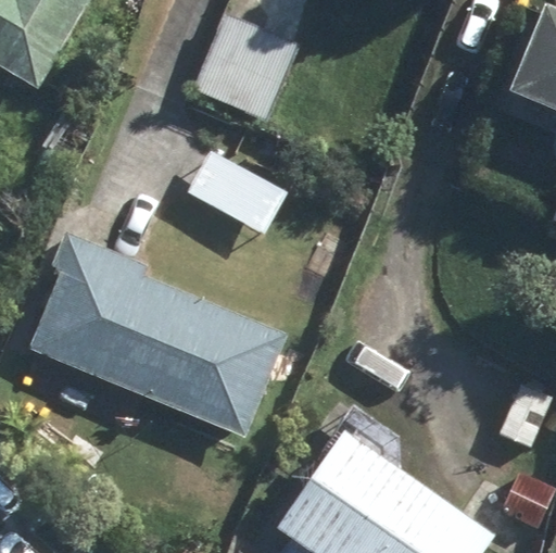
[(0,0),(0,66),(38,89),(90,0),(0,0)]
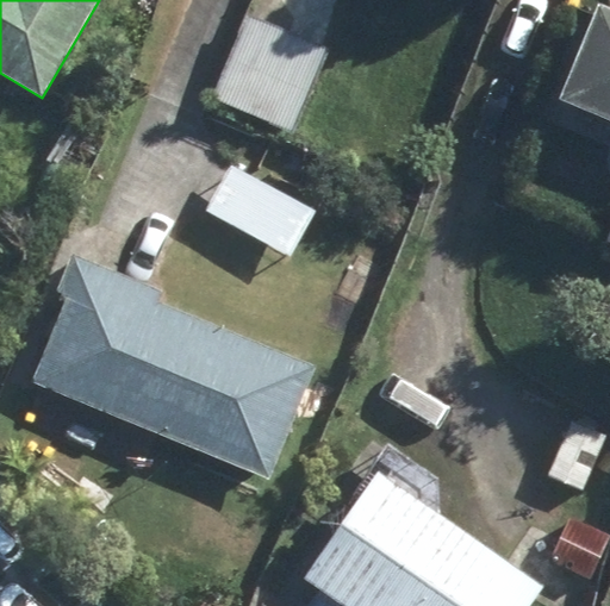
[(609,7),(597,2),(554,100),(609,124),(609,7)]
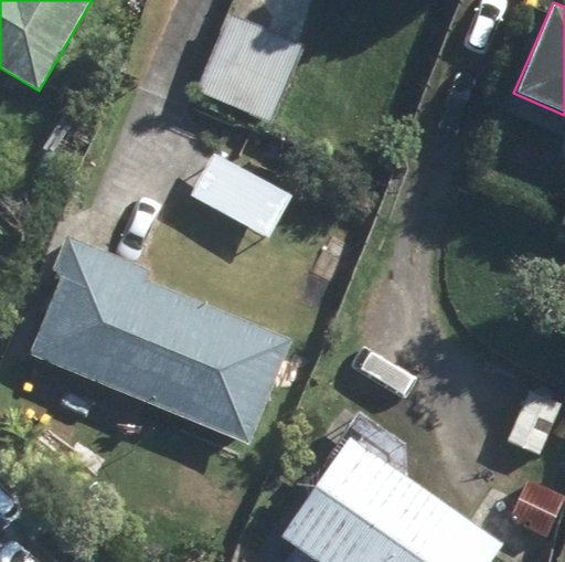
[(302,46),(225,14),(194,89),(270,122),(302,46)]
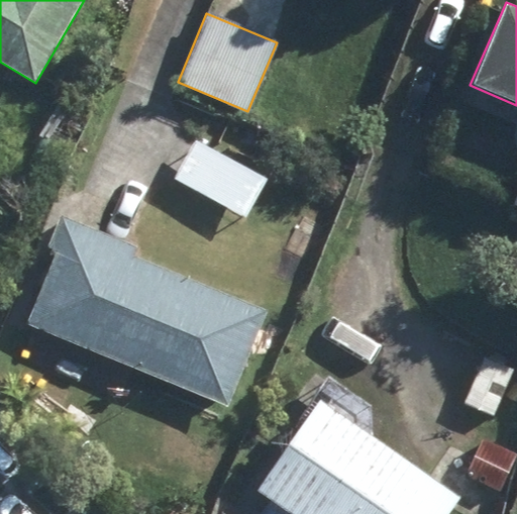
[(269,179),(198,140),(175,181),(246,219),(269,179)]
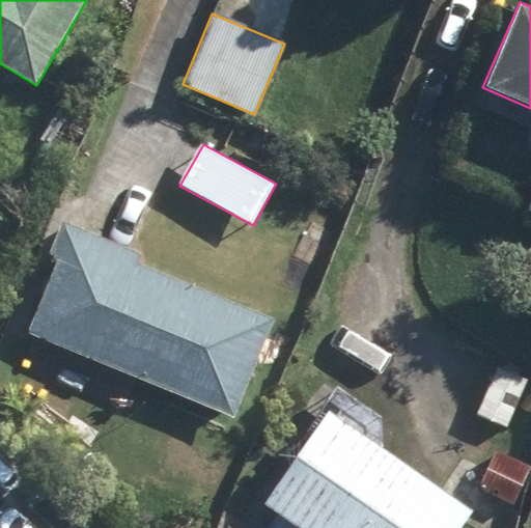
[(58,259),(27,331),(230,417),(271,322),(134,265),(137,256),(59,223),(47,255),(58,259)]
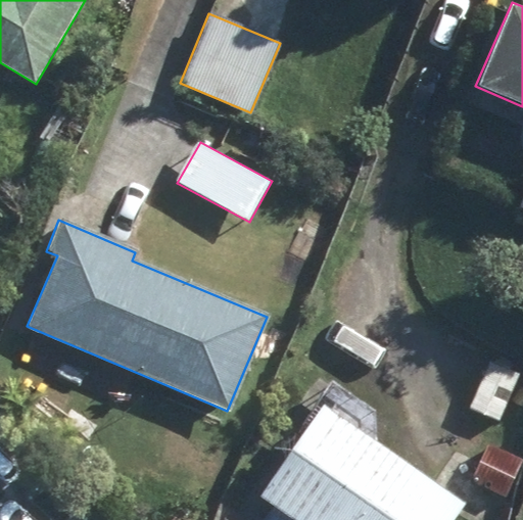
[(452,519),(462,506),(320,409),(259,498),(291,519),(452,519)]
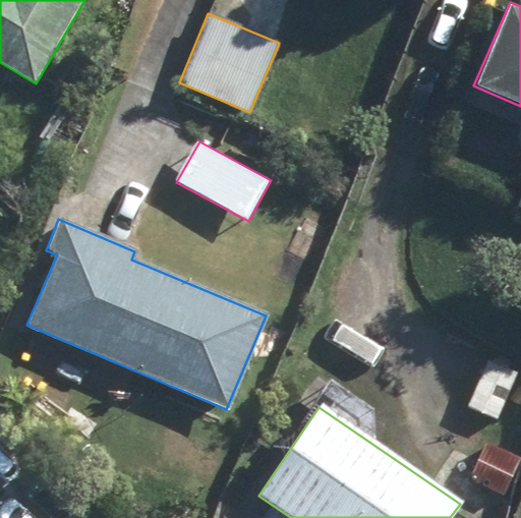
All buildings are outlined.
